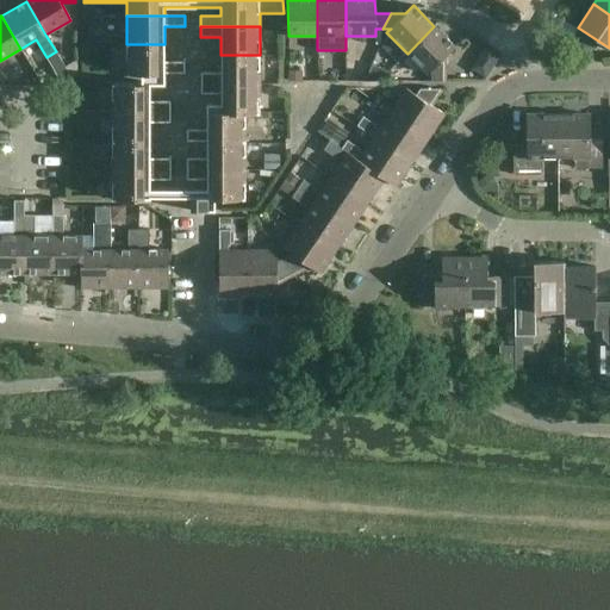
[(455,47),(434,26),(408,54),(428,74),(431,70),(431,81),(446,81),(446,56),(455,47)]
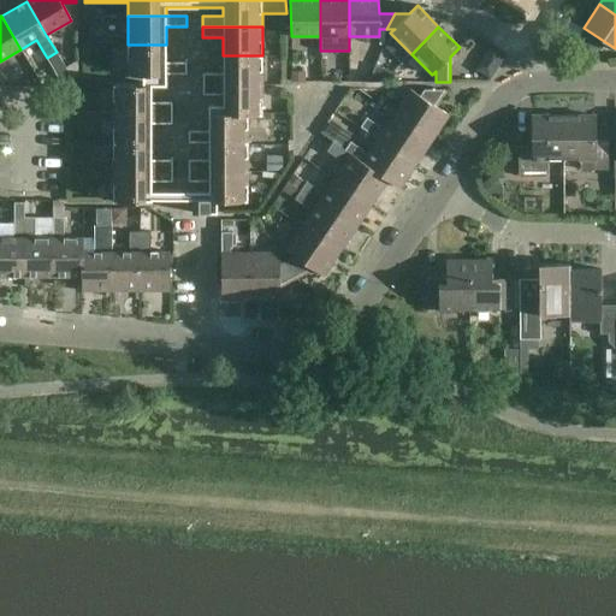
[(126,75),(143,75),(143,84),(113,84),(113,113),(172,113),(172,104),(152,104),(152,87),(166,87),(166,75),(187,75),(187,63),(166,63),(166,45),(128,45),(126,75)]
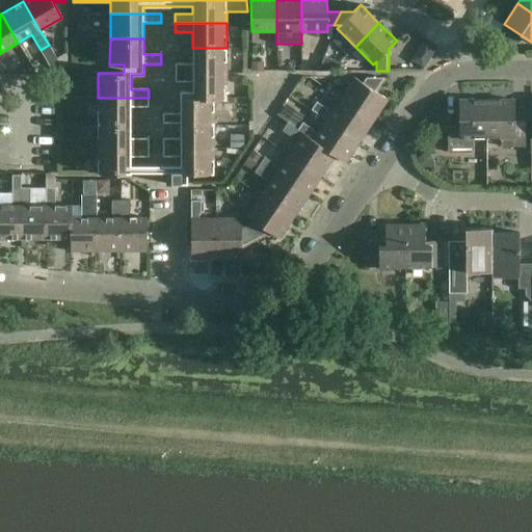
[(175,73),(227,73),(227,48),(192,48),(192,63),(175,63),(175,73)]
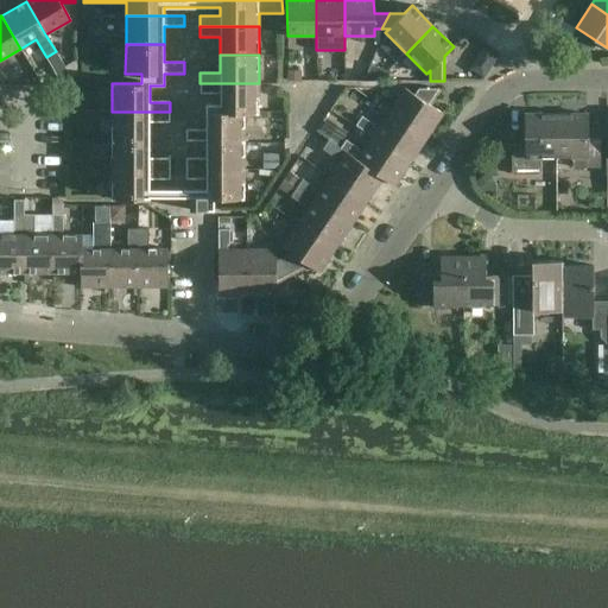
[(245,112),(245,113),(259,113),(259,83),(200,83),(200,94),(220,94),(220,112),(245,112)]
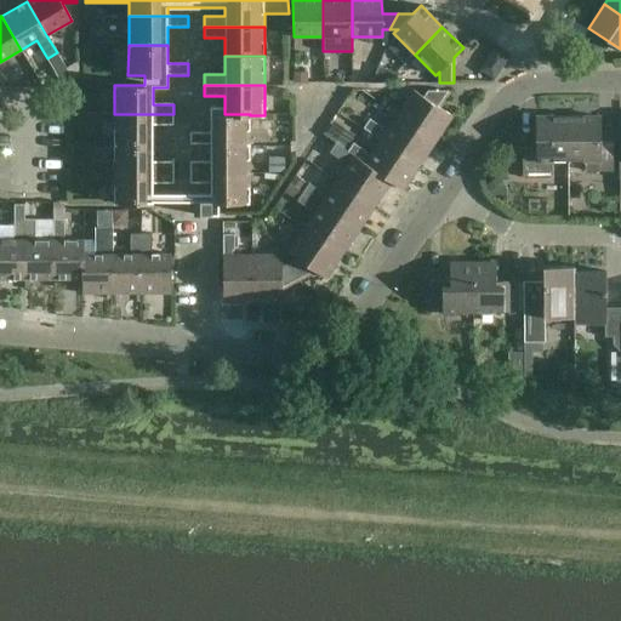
[(414,91),(397,115),(436,141),(453,117),(439,108),(450,92),(446,91),(427,92),(423,97),(414,91)]
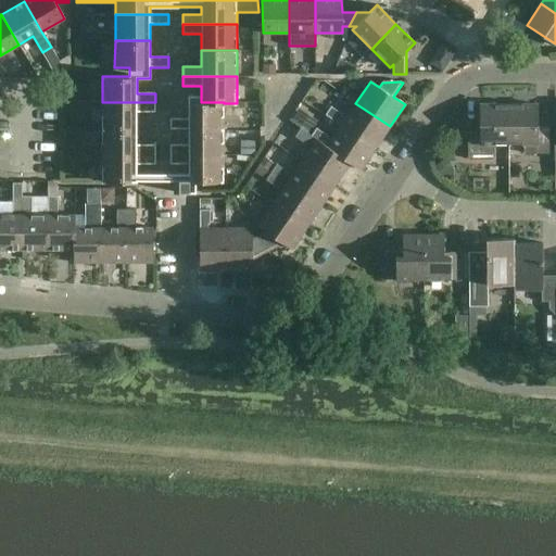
[(155,102),(102,102),(102,128),(137,128),(137,112),(155,112),(155,102)]
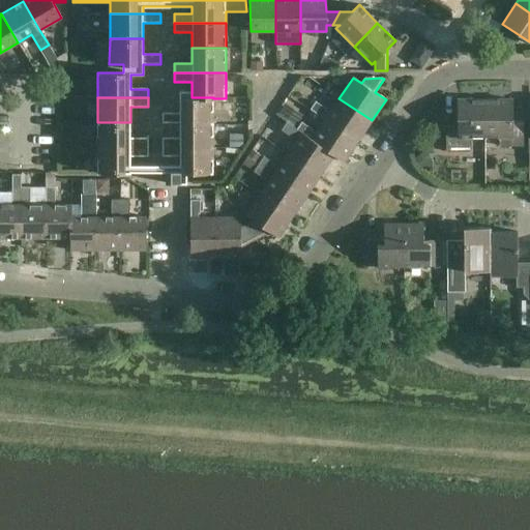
[(162,123),(179,123),(179,122),(213,122),(213,98),(213,97),(192,97),(179,97),(179,113),(162,113),(162,123)]
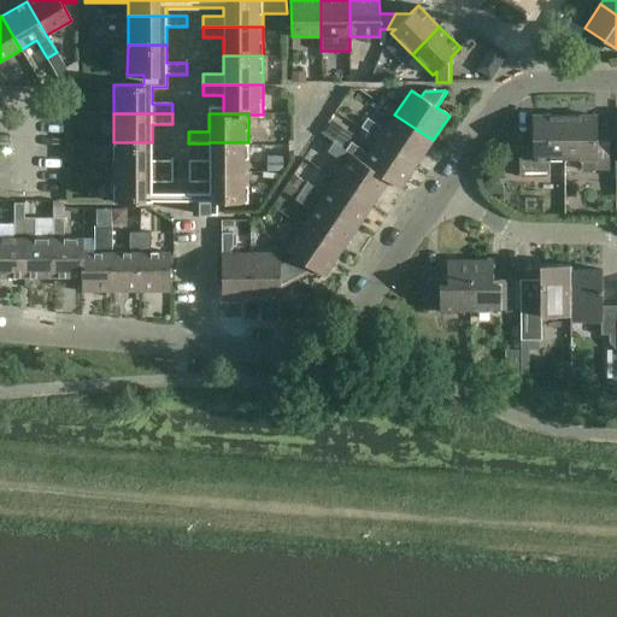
[(417,164),(433,140),(394,115),(383,131),(380,129),(381,127),(368,118),(360,128),(362,128),(417,164)]
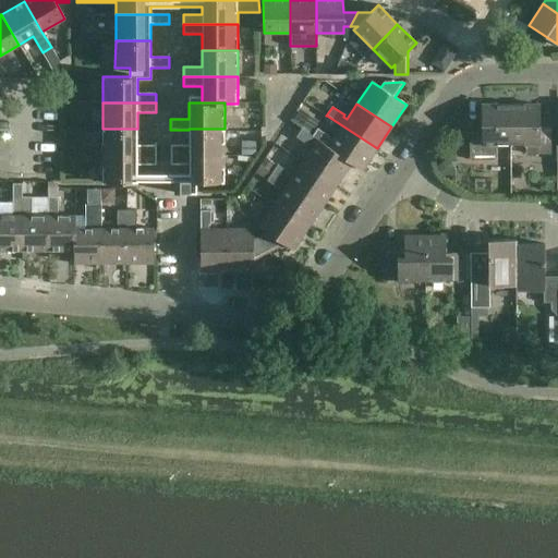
[(495,145),(511,145),(511,106),(483,106),(483,133),(471,133),(471,160),(495,160),(495,145)]
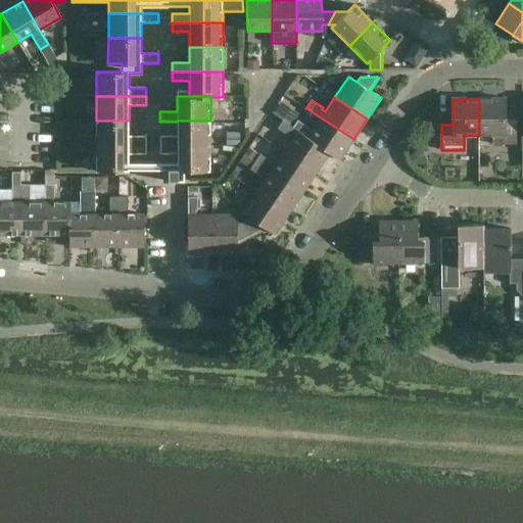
[(506,99),(479,99),(479,136),(493,136),(493,145),(517,145),(517,120),(506,120),(506,99)]
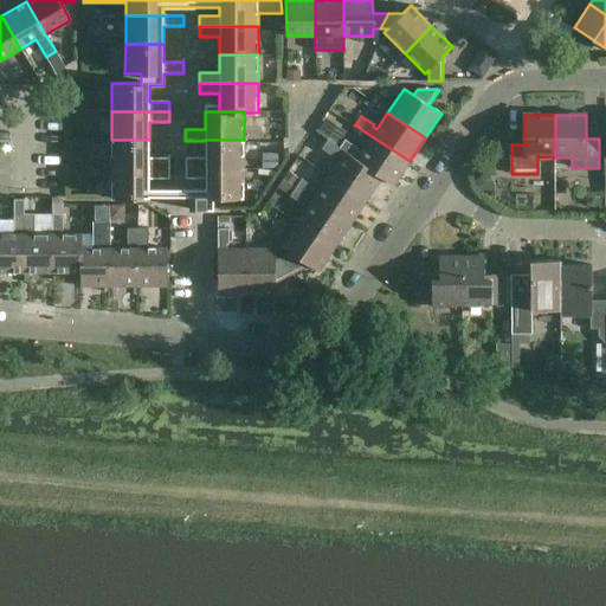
[(345,140),(339,148),(381,178),(393,186),(410,161),(355,126),(346,140),(345,140)]
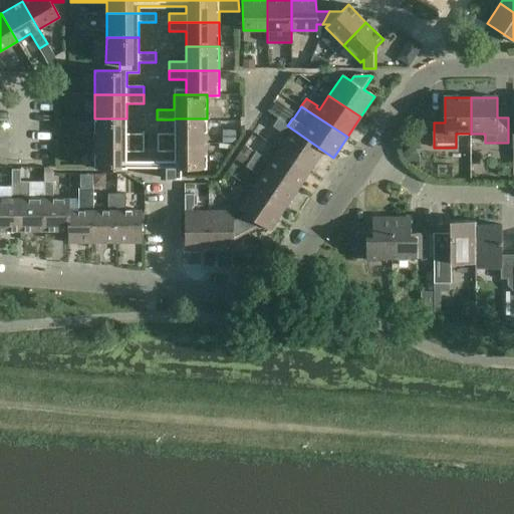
[(126,118),(94,118),(94,143),(144,143),(144,135),(126,135),(126,118)]
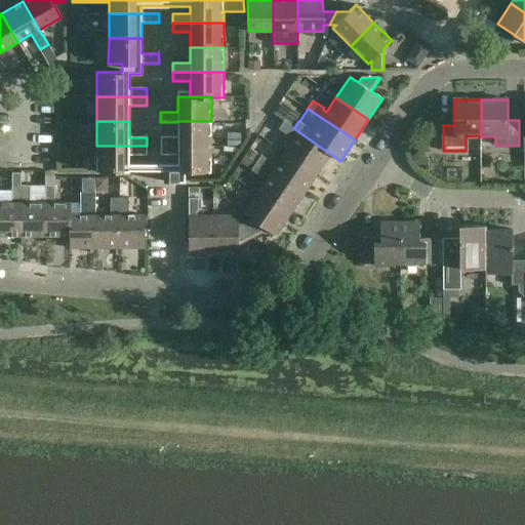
[(160,146),(211,146),(211,121),(177,121),(177,122),(177,136),(160,137),(160,146)]
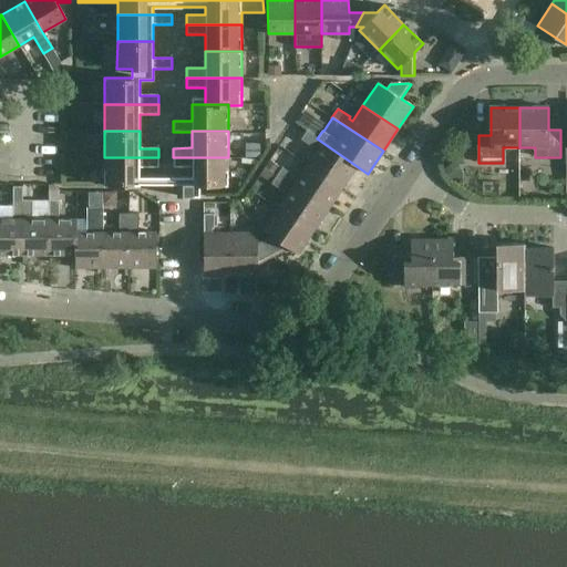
[(357,166),(317,138),(307,131),(300,140),(312,147),(313,146),(318,148),(307,164),(342,188),(357,166)]
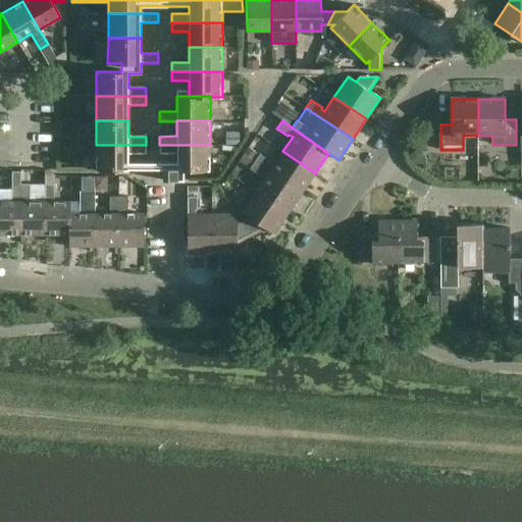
[(128,170),(128,169),(160,169),(160,180),(184,180),(184,170),(210,170),(210,145),(159,145),(159,154),(176,154),(176,163),(149,163),(128,163),(128,154),(146,154),(146,145),(96,145),(96,170),(128,170)]
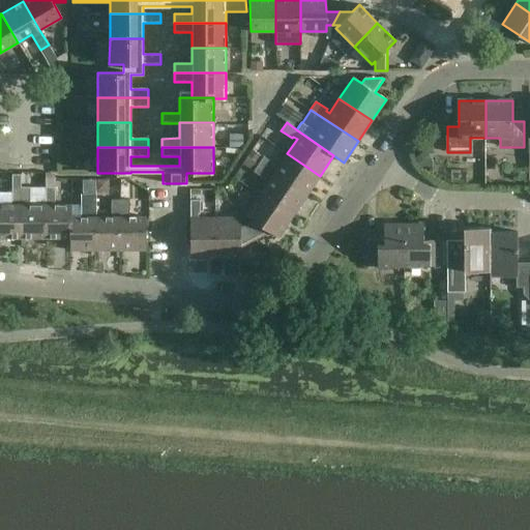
[(263,156),(259,165),(306,197),(320,176),(287,153),(277,168),(273,166),(274,165),(263,156)]
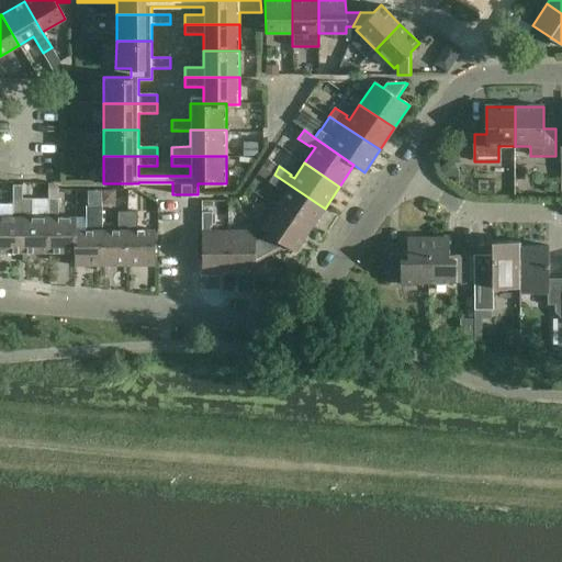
[(325,209),(274,175),(269,182),(281,190),(282,189),(285,191),(274,206),(310,229),(325,209)]
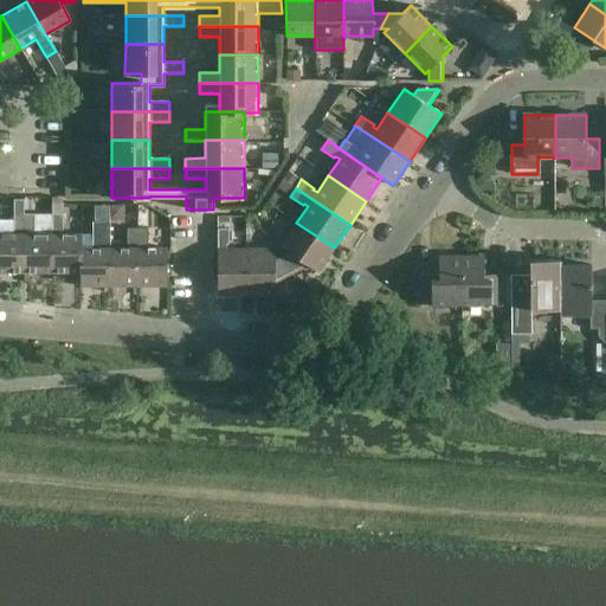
[(0,234),(0,272),(24,272),(24,214),(24,199),(13,199),(13,234),(0,234)]
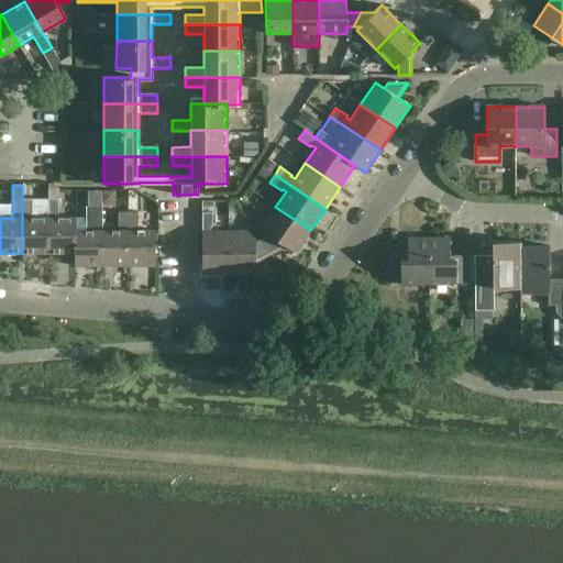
[(32,199),(22,199),(22,253),(48,253),(48,218),(32,218),(32,199)]
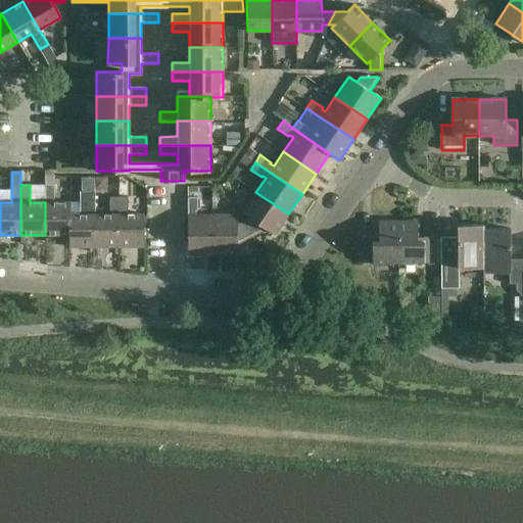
[(69,215),(70,215),(70,202),(54,202),(54,185),(45,185),(45,202),(45,235),(69,235),(69,215)]
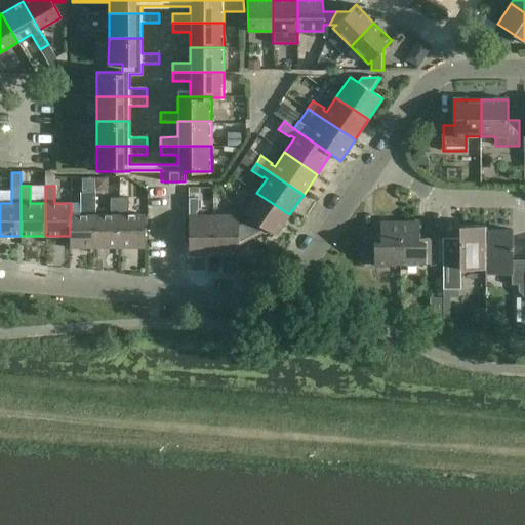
[(85,215),(71,215),(70,215),(70,236),(70,248),(94,248),(94,215),(95,215),(95,186),(85,186),(85,215)]
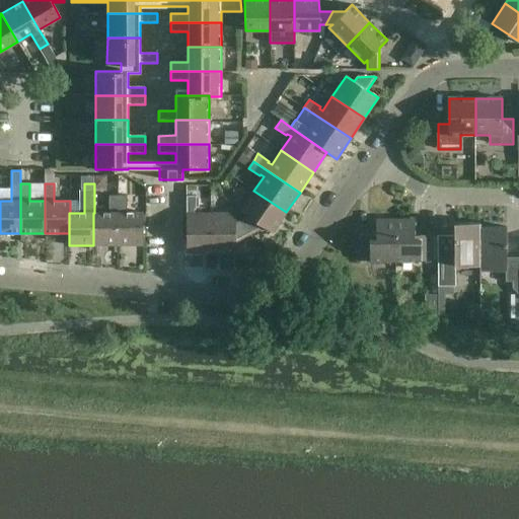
[(286,212),(253,191),(240,211),(247,216),(241,219),(250,234),(265,227),(273,233),(286,212)]
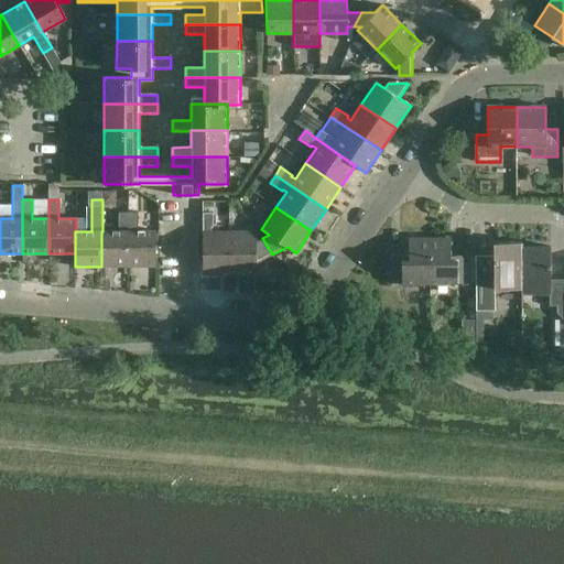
[(101,267),(128,267),(128,213),(118,213),(118,231),(102,231),(101,231),(101,267)]
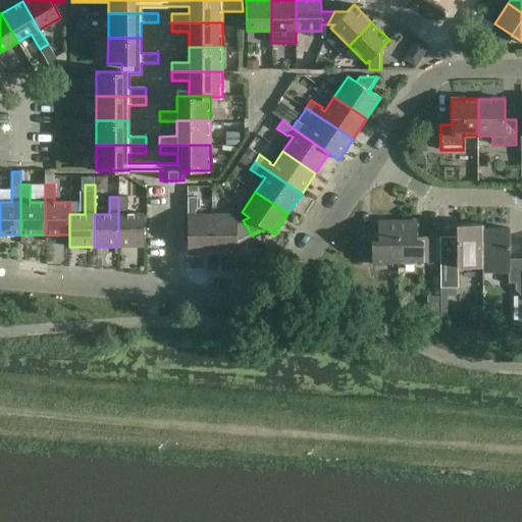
[(127,197),(118,197),(118,247),(144,247),(144,214),(127,214),(127,197)]
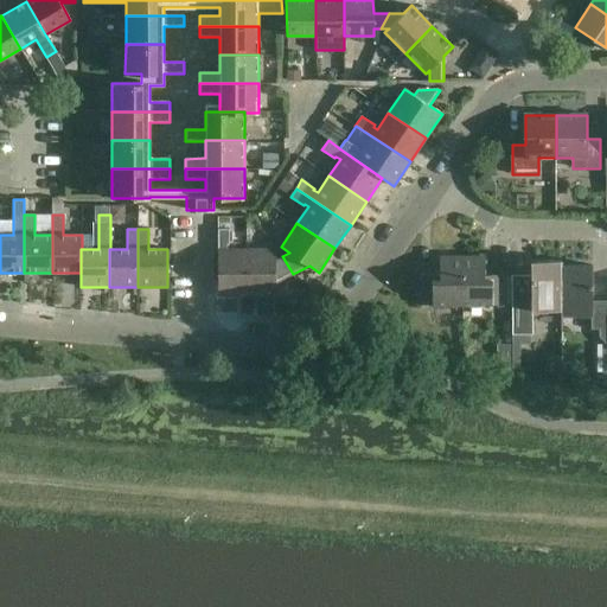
[(247,295),(247,250),(227,249),(227,246),(229,246),(229,229),(218,229),(218,295),(247,295)]
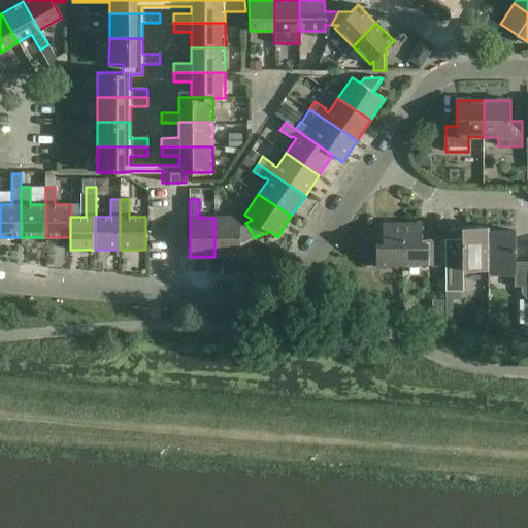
[(255,238),(245,223),(240,226),(240,217),(215,218),(215,257),(240,257),(240,246),(255,238)]
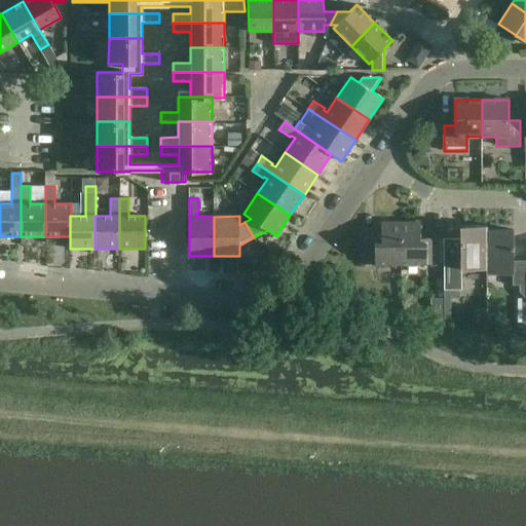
[(364,264),(402,264),(402,222),(381,222),(381,238),(364,238),(364,264)]
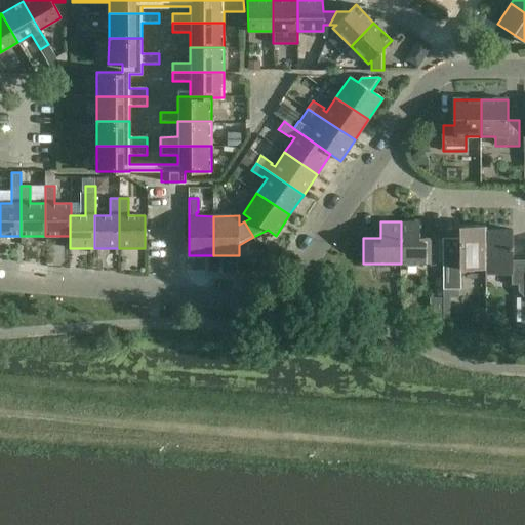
[(420,221),(401,221),(401,264),(438,264),(438,238),(420,238),(420,221)]
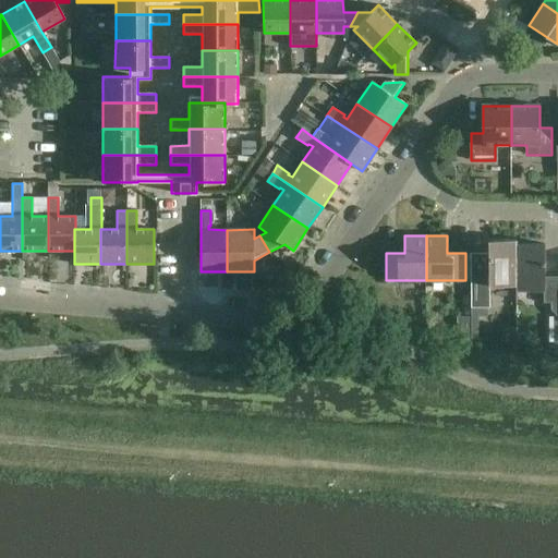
[(517,244),(518,244),(518,240),(488,240),(489,273),(471,273),(472,308),(490,307),(490,287),(517,286),(518,286),(517,244)]
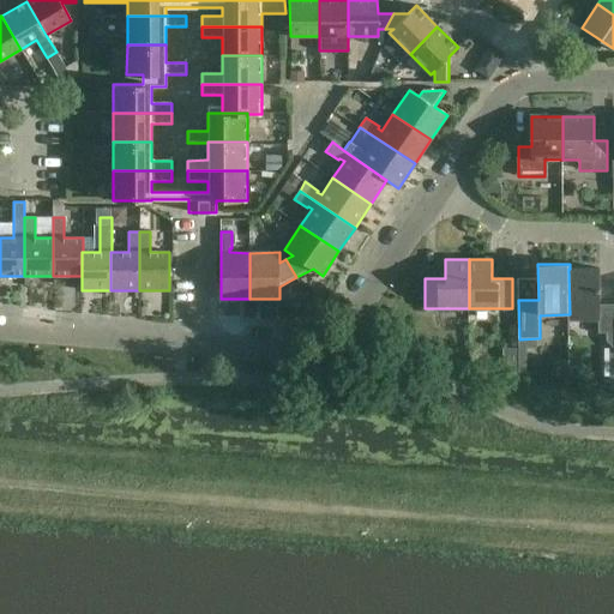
[(570,314),(569,314),(569,319),(599,319),(599,333),(606,333),(606,341),(613,348),(613,347),(613,305),(600,305),(600,269),(570,269),(569,269),(570,314)]
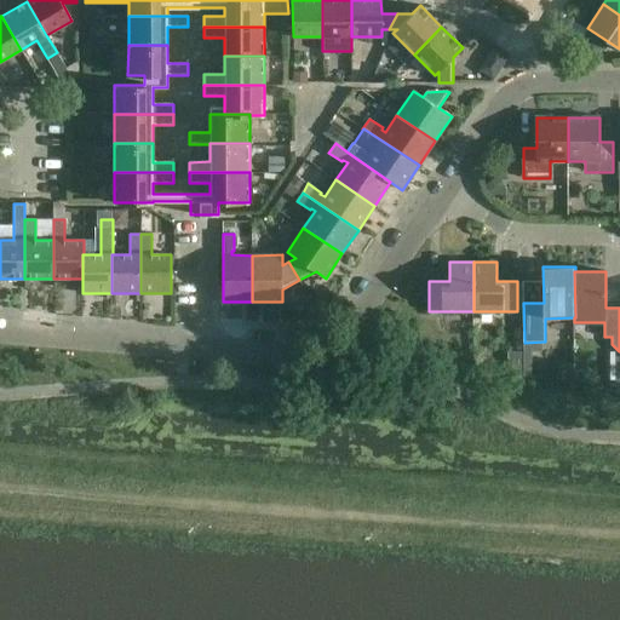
[(522,346),(510,346),(510,362),(497,362),(494,372),(523,375),(522,346)]
